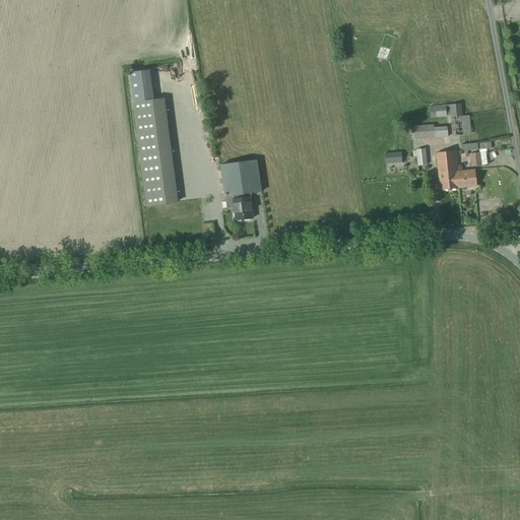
[(342,69),(359,66),(358,59),(341,61),(342,69)]
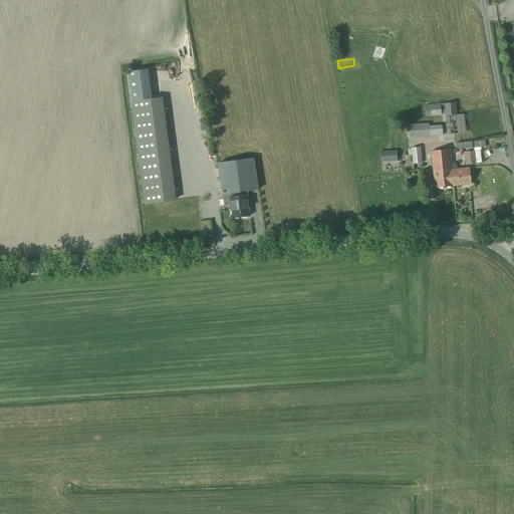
[(456,103),(441,105),(442,116),(446,115),(447,136),(466,134),(464,115),(457,115),(456,103)]
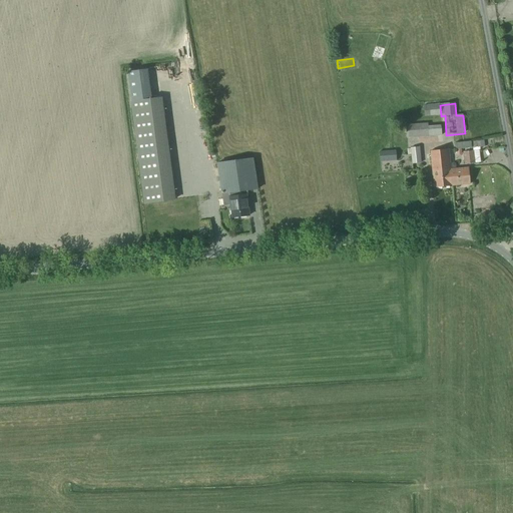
[(440,105),(424,107),(425,117),(441,116),(440,105)]
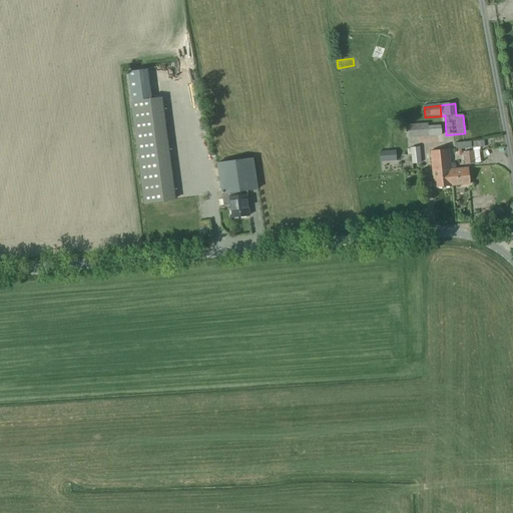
[(145,204),(175,200),(162,106),(132,110),(145,204)]
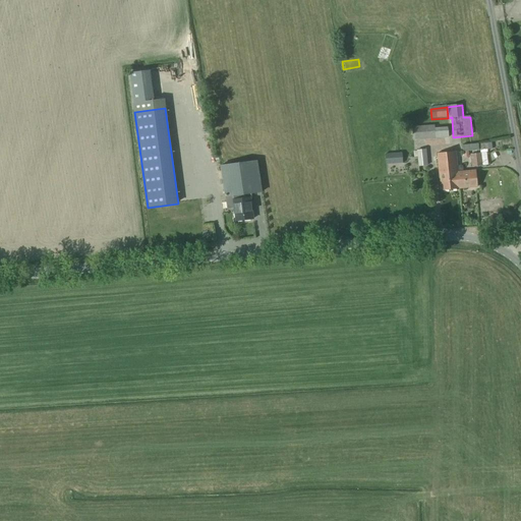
[(412,134),(413,141),(436,139),(435,126),(411,128),(412,134)]
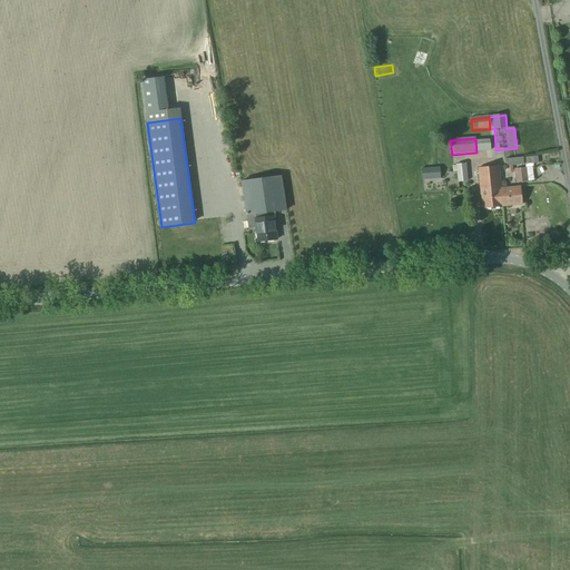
[(478,141),(478,153),(491,151),(491,140),(478,141)]
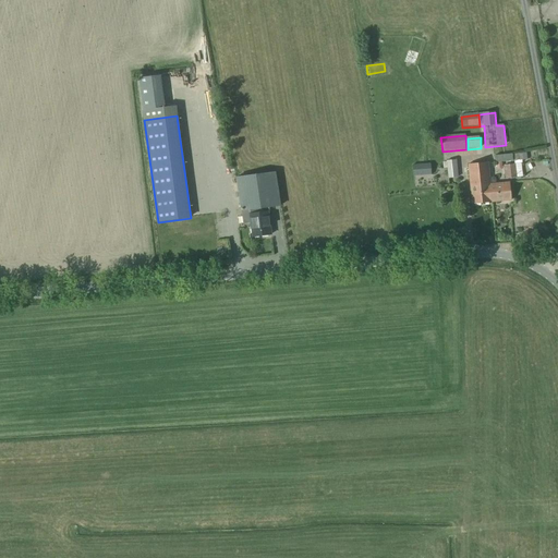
[(446,161),(448,179),(458,179),(456,160),(446,161)]
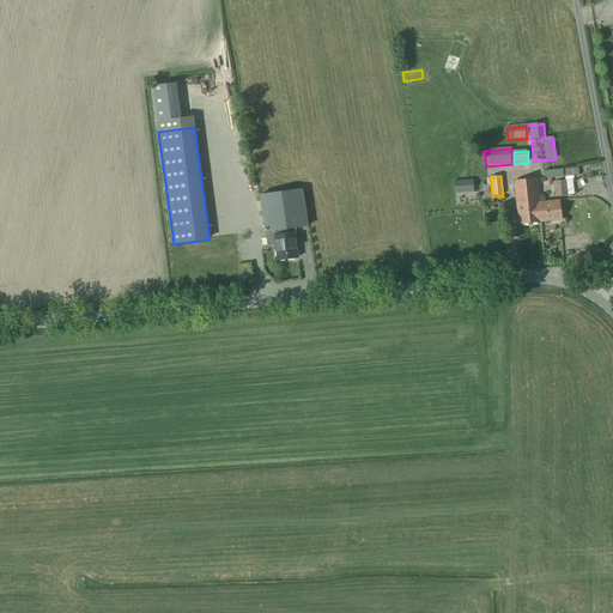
[(516,181),(520,225),(540,223),(538,207),(539,206),(539,202),(536,178),(516,181)]
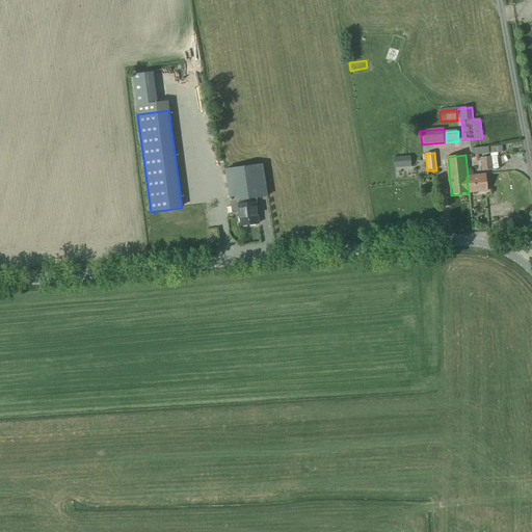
[(411,167),(410,156),(393,158),(394,168),(411,167)]
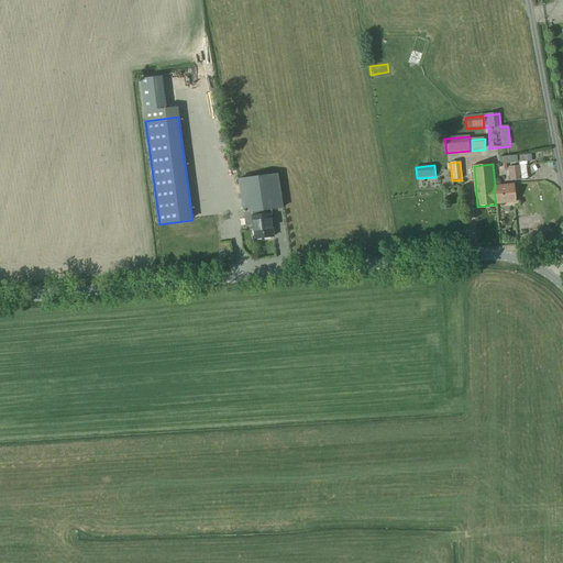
[(508,167),(510,181),(521,180),(520,166),(508,167)]
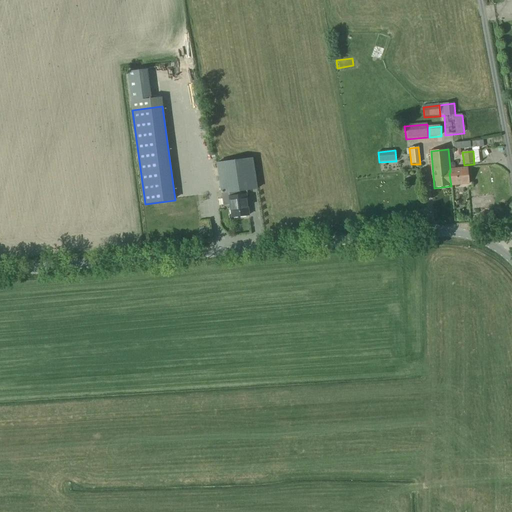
[(257,190),(253,159),(216,164),(221,195),(257,190)]
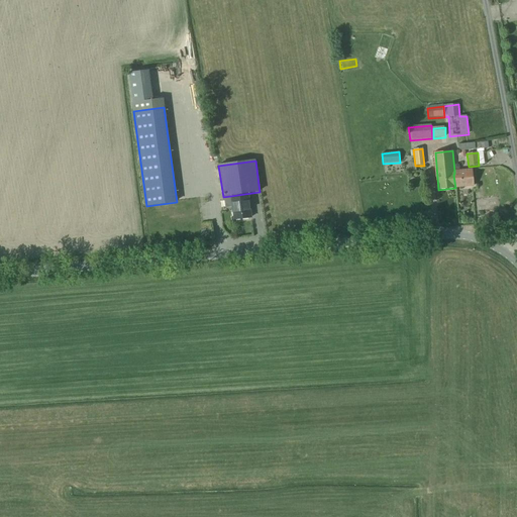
[(480,169),(454,171),(454,174),(453,175),(455,188),(481,186),(480,169)]
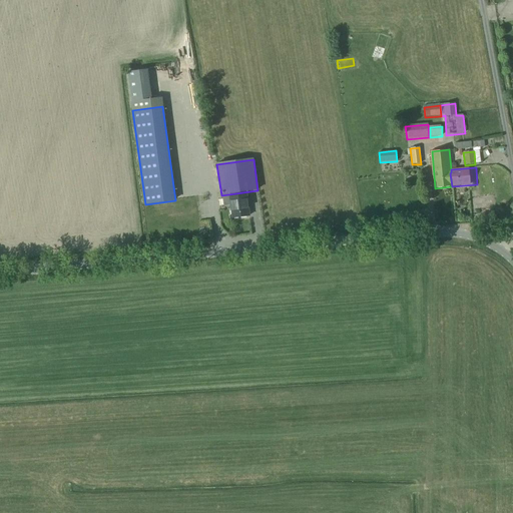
[(232,218),(249,216),(246,194),(230,197),(232,218)]
